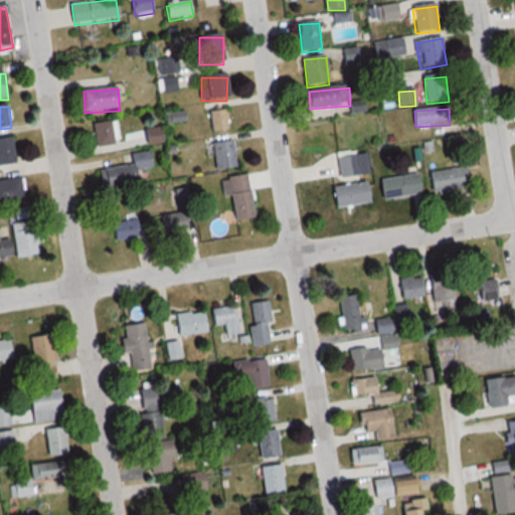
[(226,110),(208,113),(212,135),(230,132),(226,110)]
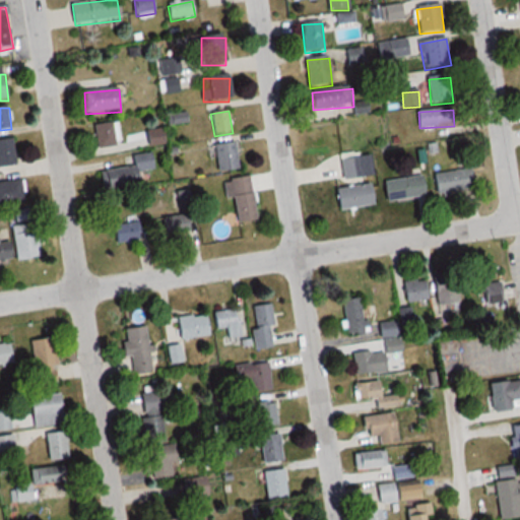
[(120,126),(98,126),(98,150),(120,150),(120,126)]
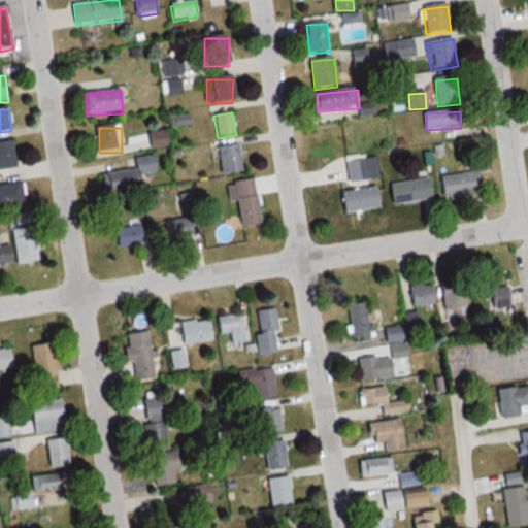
[(152,151),(169,150),(167,132),(151,134),(152,151)]
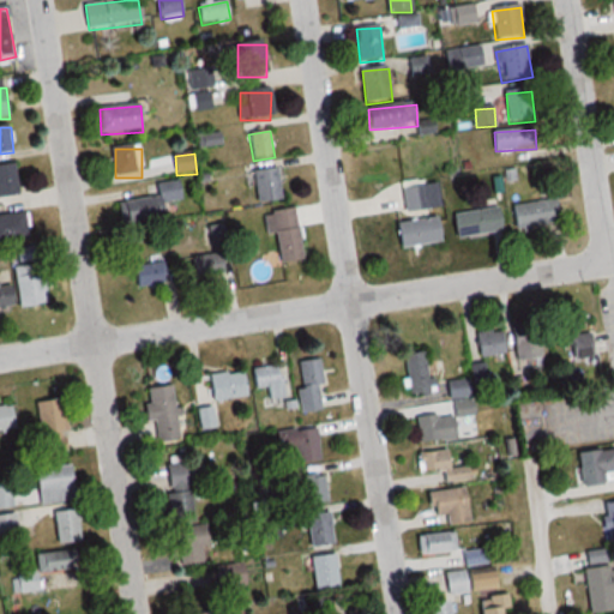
[(0,194),(17,194),(17,167),(0,166),(0,194)]
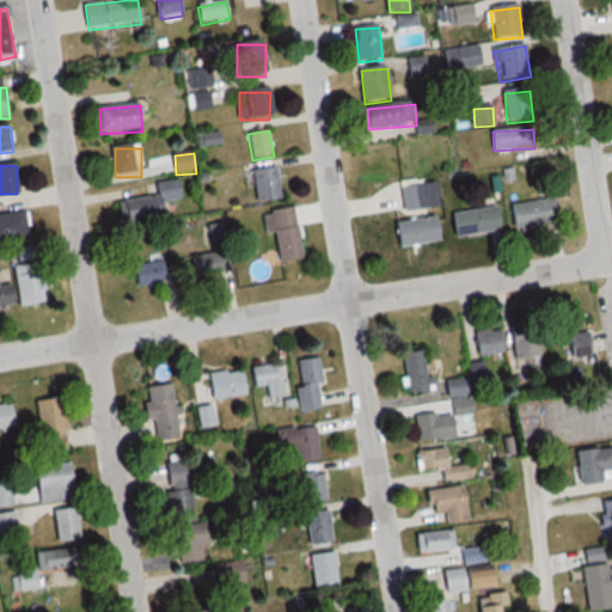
[(255,201),(282,196),(277,169),(250,173),(255,201)]
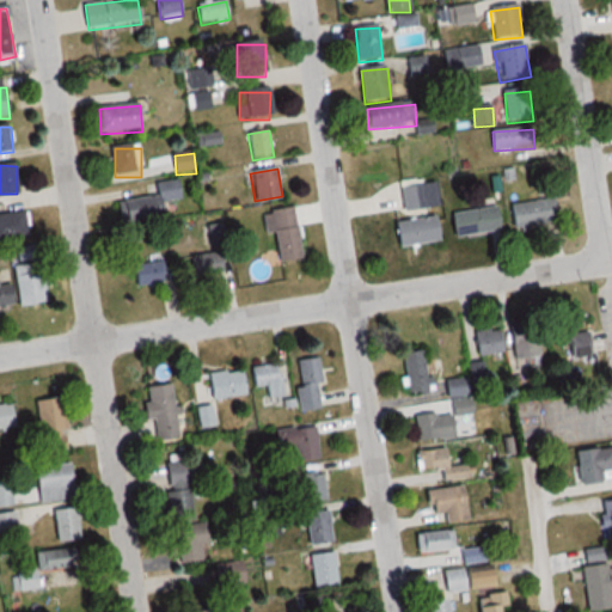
[(507,203),(512,227),(555,221),(551,196),(507,203)]
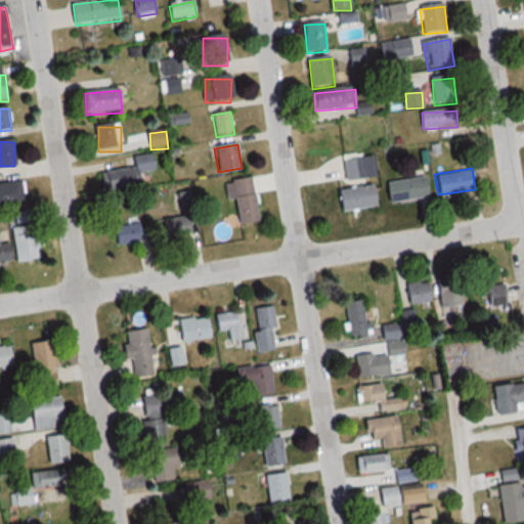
[(135,169),(103,169),(103,188),(135,188),(135,169)]
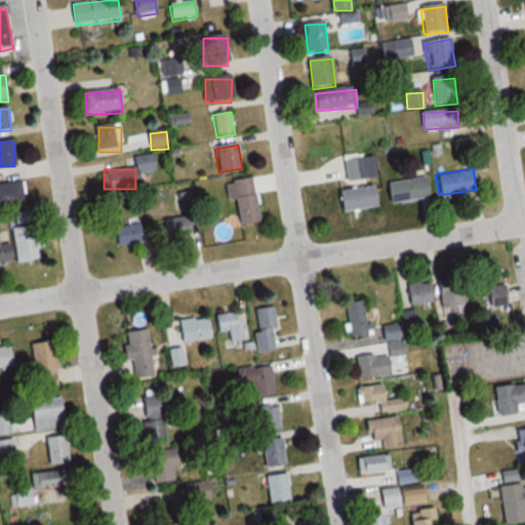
[(388,202),(427,196),(423,174),(384,182),(388,202)]
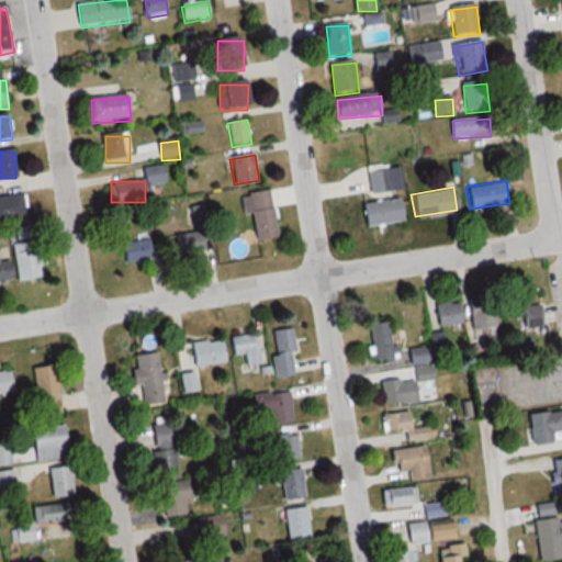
[(240,193),(244,213),(249,212),(253,239),(276,236),(269,190),(240,193)]
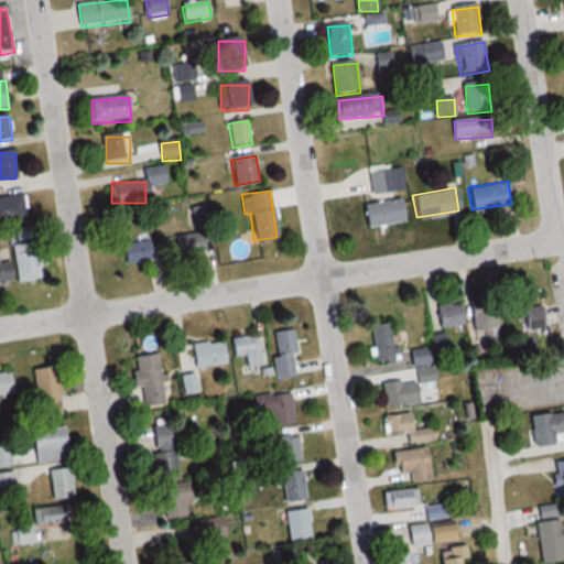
[(20,193),(0,195),(0,220),(24,217),(20,193)]
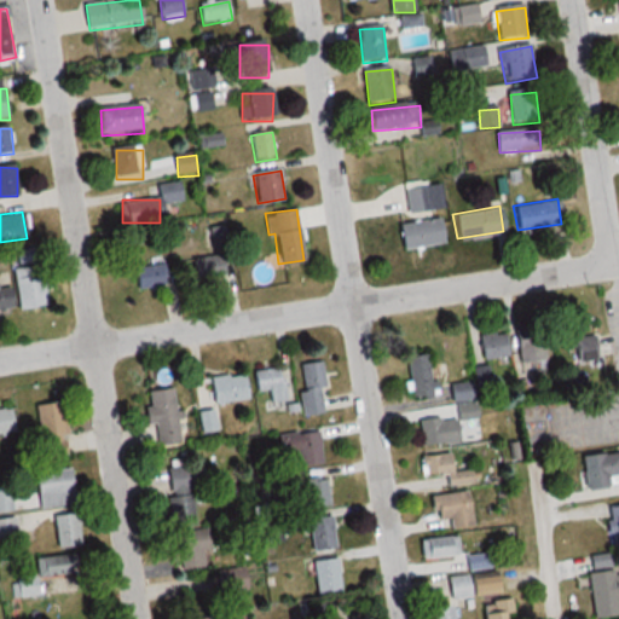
[(444,239),(437,214),(395,225),(401,250),(444,239)]
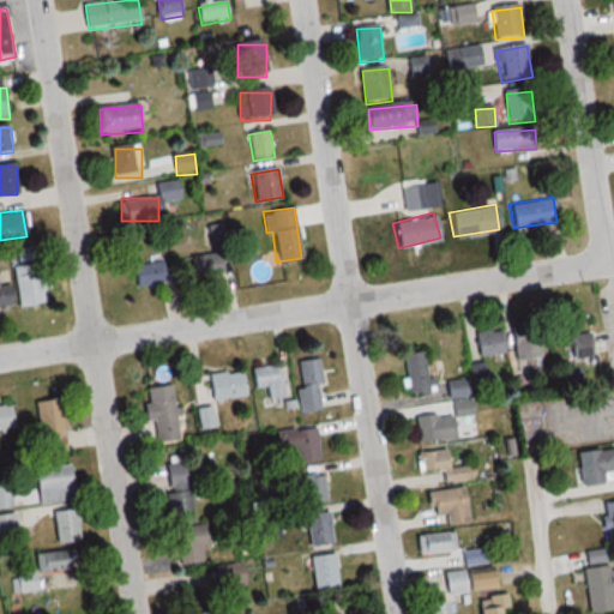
[(217,251),(186,258),(191,280),(222,272),(217,251)]
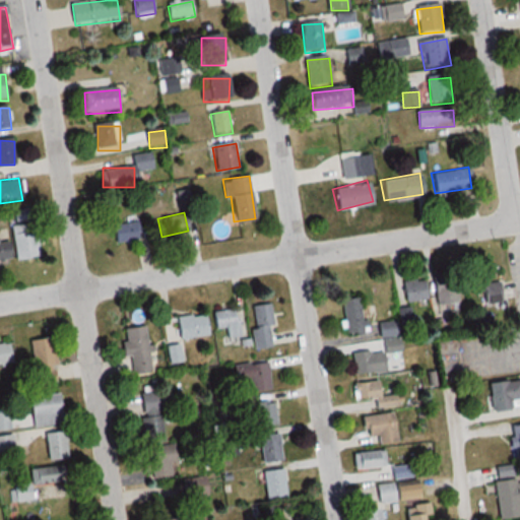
[(135,220),(110,224),(114,243),(139,238),(135,220)]
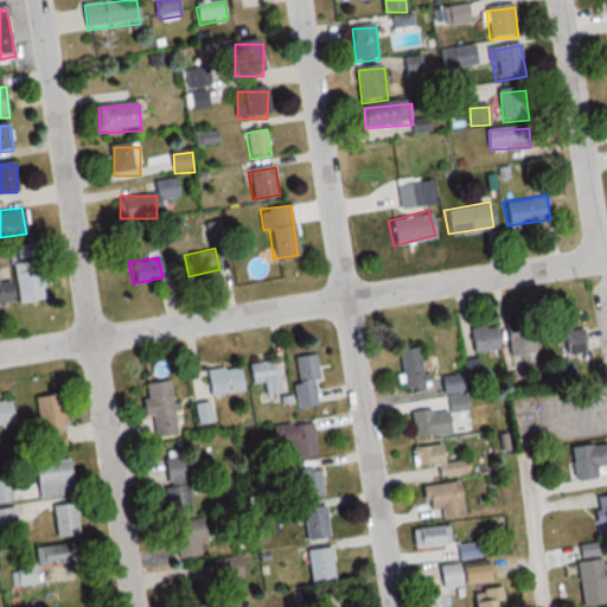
[(44,300),(40,261),(13,263),(17,302),(44,300)]
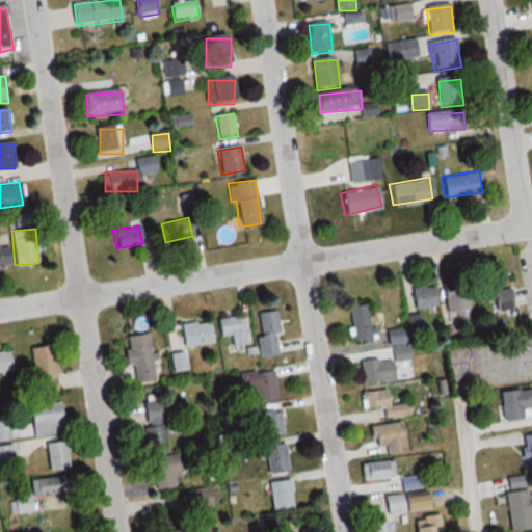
[(0,243),(0,265),(8,266),(8,243),(0,243)]
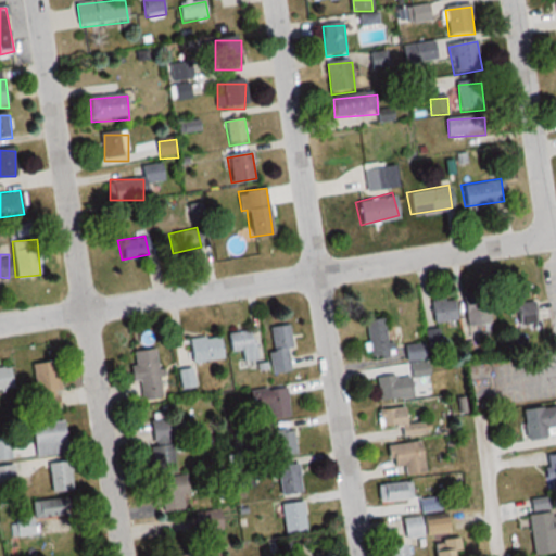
[(429,301),(432,321),(455,319),(453,298),(429,301)]
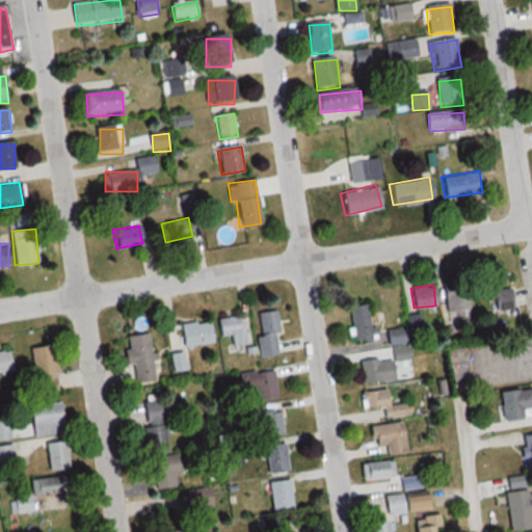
[(493,309),(514,307),(512,288),(490,290),(493,309)]
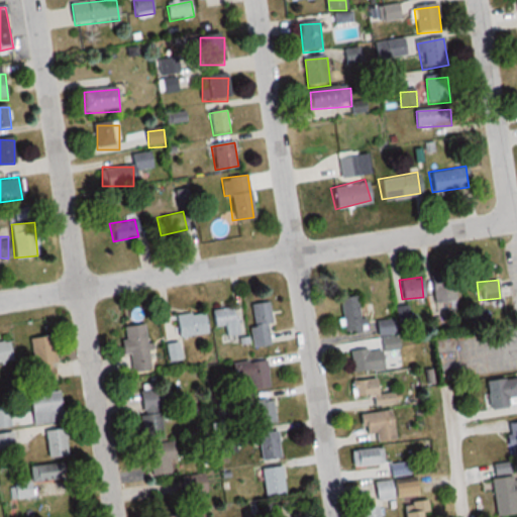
[(436,312),(456,310),(453,284),(433,286),(436,312)]
